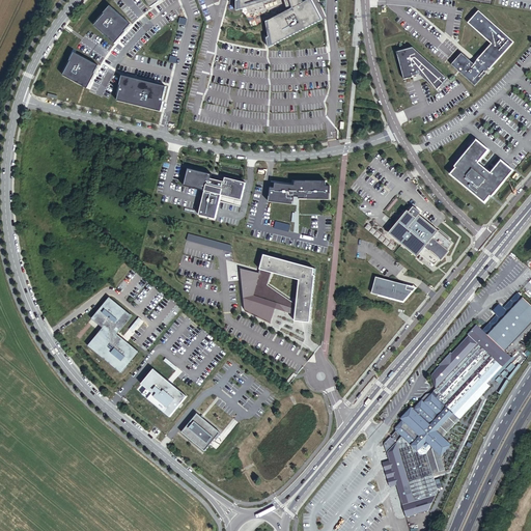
[(271,20),(273,46),(323,20),(311,0),(308,0),(304,2),(303,0),(241,0),(241,10),(272,0),(284,0),(289,9),(271,20)]
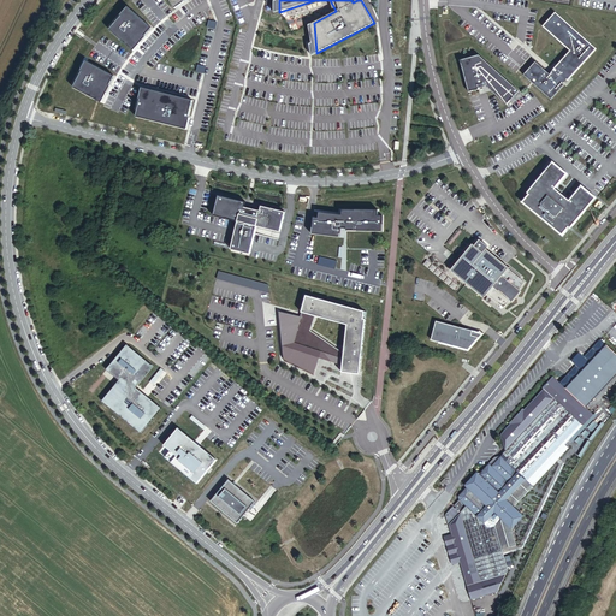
[(154,28),(129,5),(119,16),(120,17),(110,29),(134,49),(154,28)]
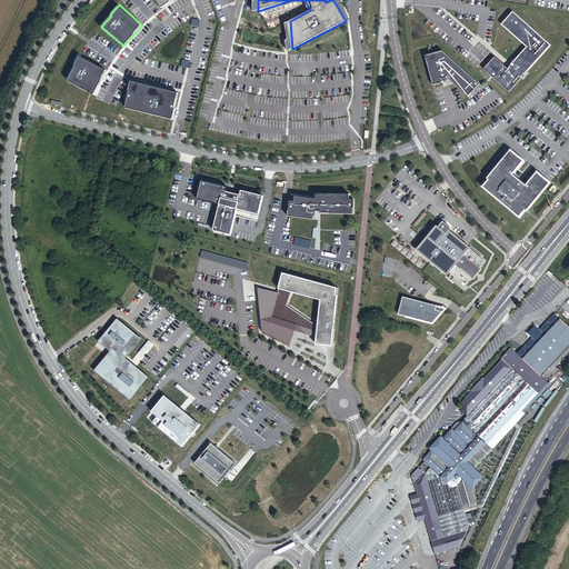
[(549,46),(512,12),(501,25),(527,47),(507,70),(493,58),(483,70),(508,91),(549,46)]
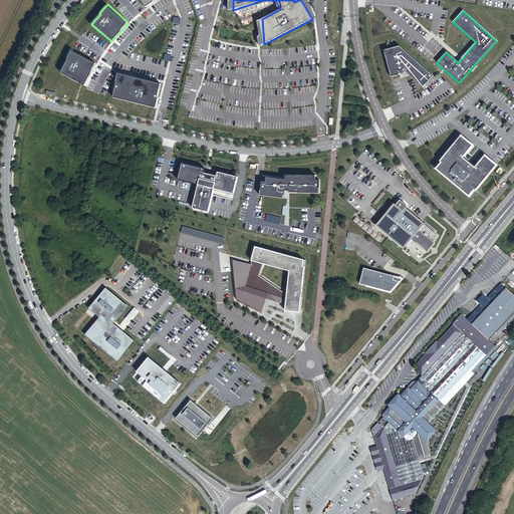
[(78,40),(74,45),(80,49),(83,44),(78,40)]
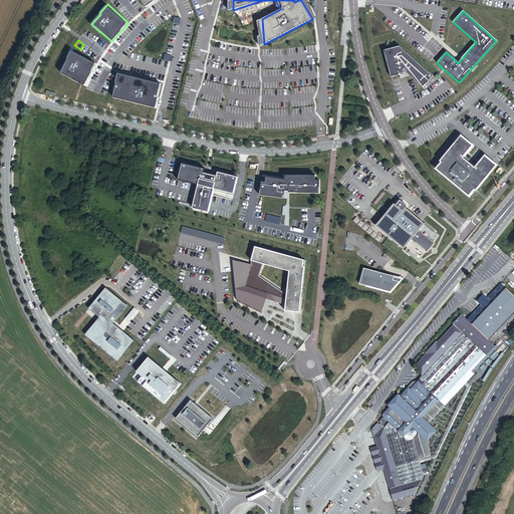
[(400,46),(384,50),(392,77),(400,75),(400,73),(402,73),(406,72),(410,75),(413,78),(423,87),(427,83),(429,80),(433,77),(433,76),(400,46)]
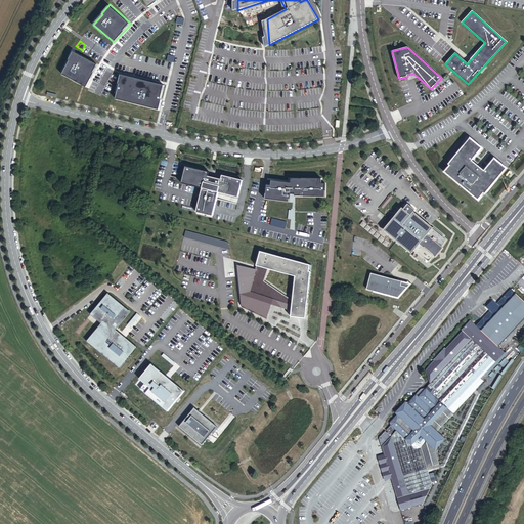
[(74,53),(62,74),(86,86),(97,66),(74,53)]
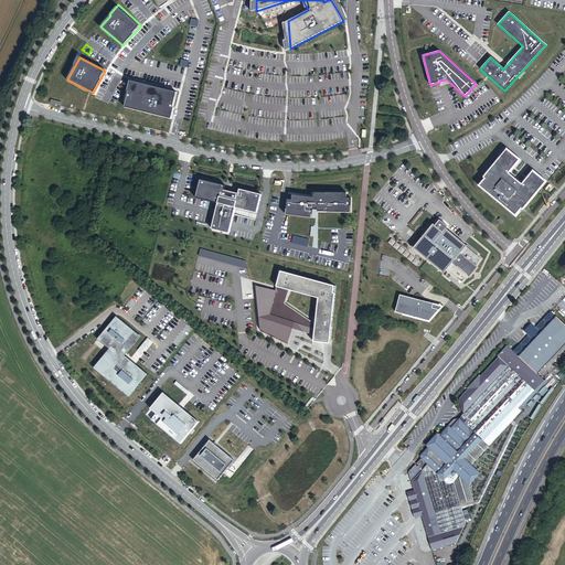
[(149,92),(150,86),(130,81),(128,92),(129,92),(130,87),(149,92)]
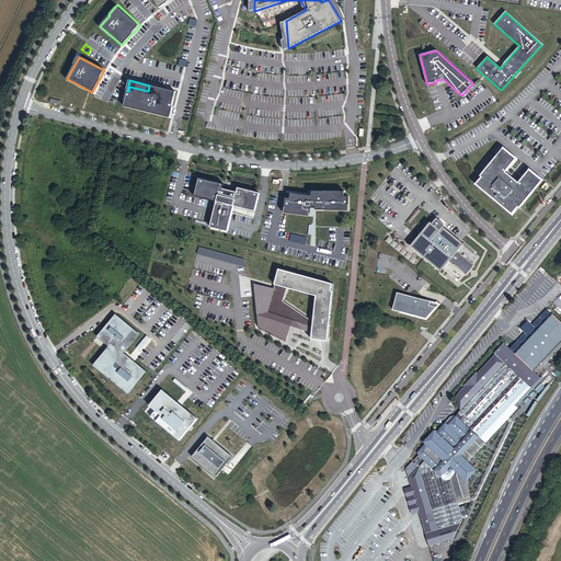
[(128,91),(124,106),(169,118),(172,107),(175,92),(149,86),(148,91),(129,87),(128,91)]
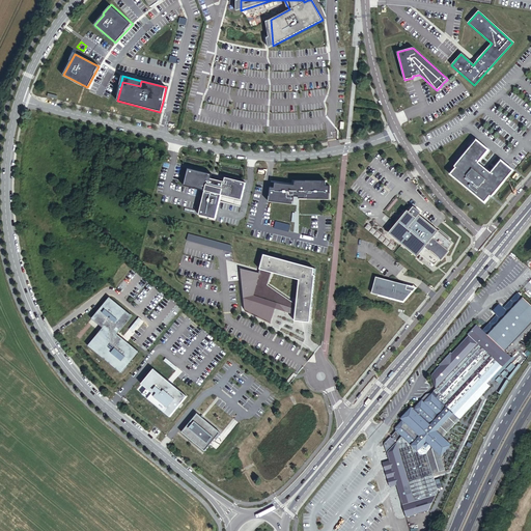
[(103,105),(105,98),(89,93),(87,101),(103,105)]
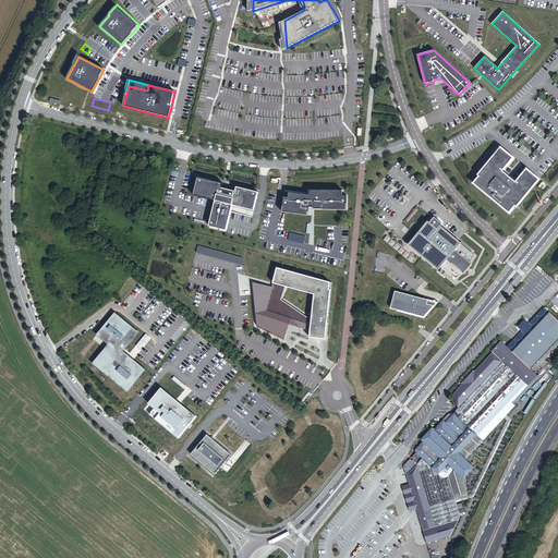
[(505,147),(502,148),(516,159),(517,158),(505,147)]
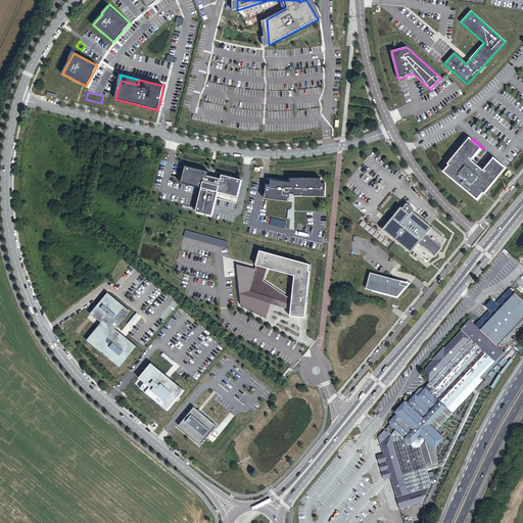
[(483,149),(471,139),(452,162),(454,163),(446,171),(480,199),(485,194),(508,170),(495,159),(486,171),(474,160),(483,149)]
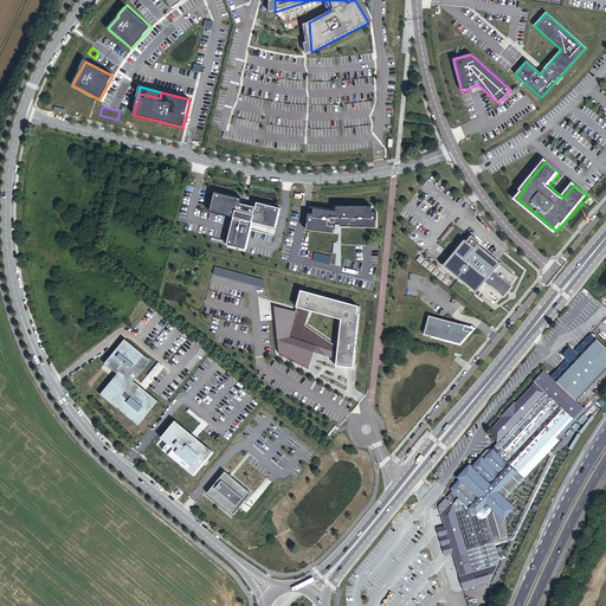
[(274,229),(277,210),(255,204),(253,208),(239,205),(240,200),(214,193),(210,212),(229,217),(232,218),(226,245),(244,249),(251,223),(274,229)]
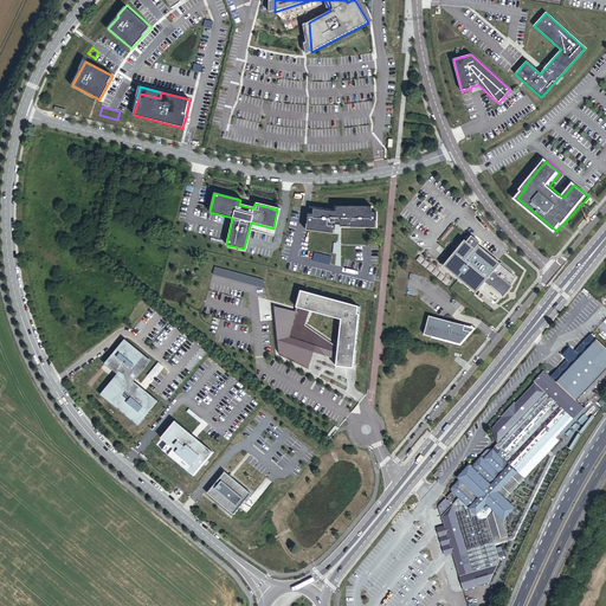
[(590,198),(588,197),(562,225),(563,226),(590,198)]
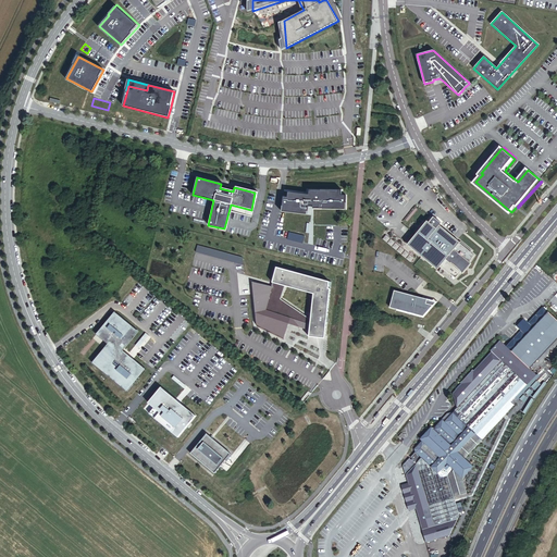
[(346,210),(347,196),(343,196),(343,192),(312,189),(311,195),(291,193),(289,198),(285,198),(284,212),(309,214),(309,206),(316,207),(316,208),(346,210)]
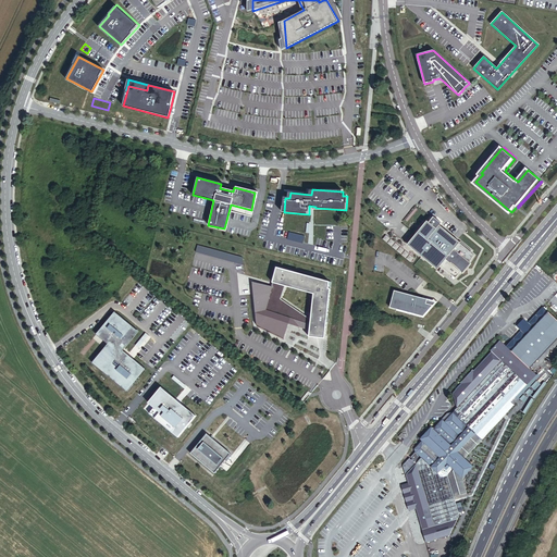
[(431,217),(428,221),(436,229),(438,225),(460,242),(461,240),(431,217)]
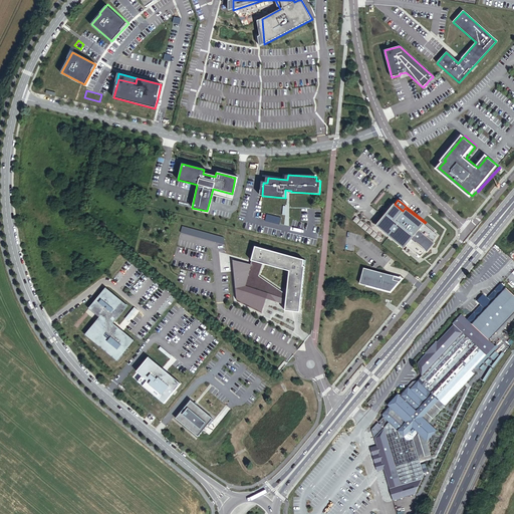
[(417,254),(421,257),(426,251),(434,241),(439,235),(436,232),(437,231),(426,222),(425,223),(405,208),(403,211),(395,204),(379,222),(376,226),(405,249),(406,246),(417,255),(417,254)]
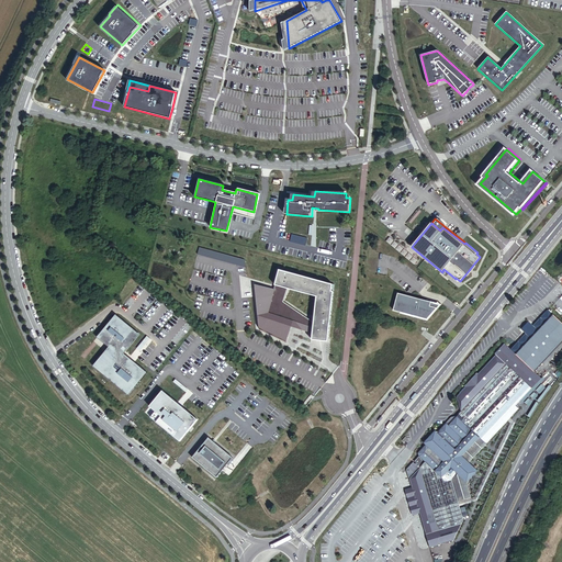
[(201,248),(199,255),(247,268),(246,259),(201,248)]
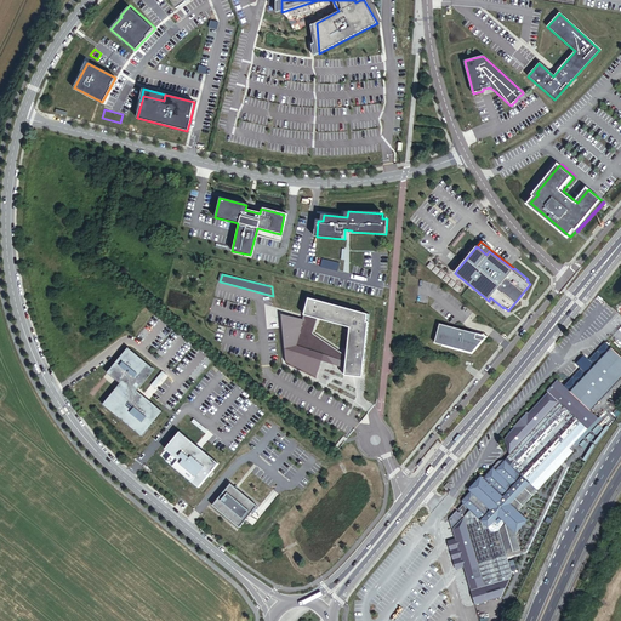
[(524,291),(514,303),(517,305),(527,294),(524,291)]
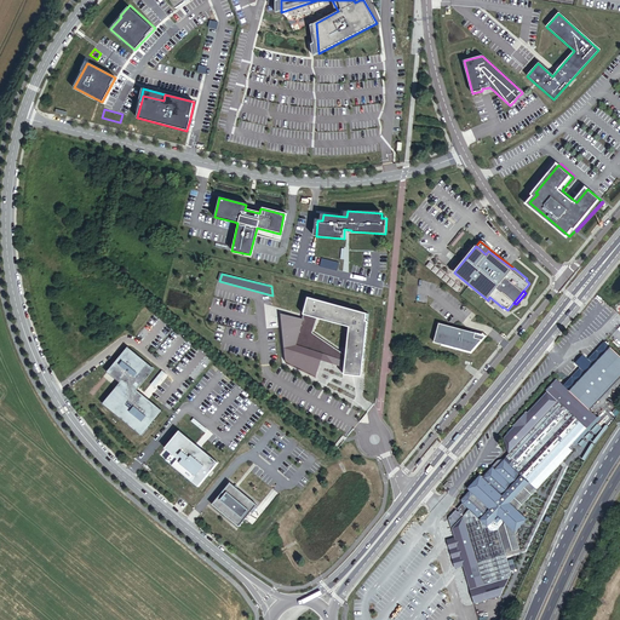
[(363,373),(369,313),(309,297),(308,305),(310,306),(308,320),(282,314),(283,320),(285,320),(285,325),(283,325),(287,363),(316,377),(322,360),(346,367),(350,368),(350,372),(356,373),(356,371),(363,373)]
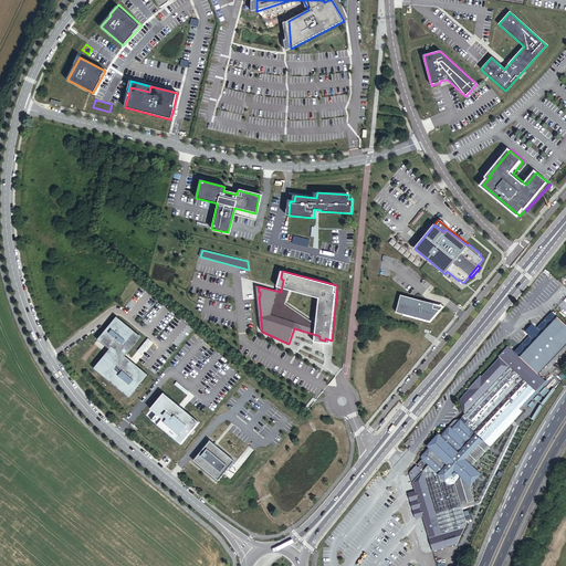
[(435,304),(401,295),(397,313),(430,322),(440,311),(433,308),(435,304)]
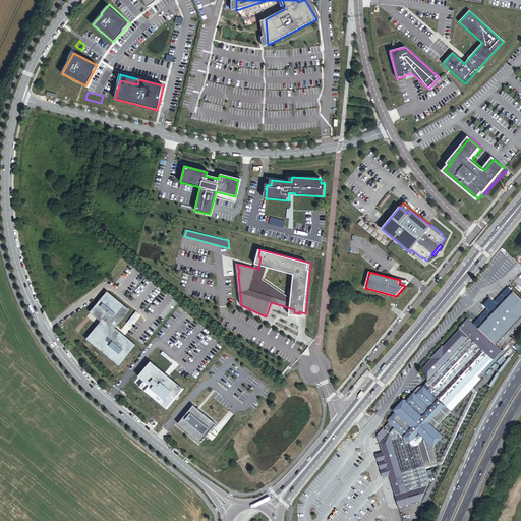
[(85,338),(118,365),(133,345),(135,344),(133,343),(114,327),(128,309),(106,290),(90,311),(100,320),(85,338)]
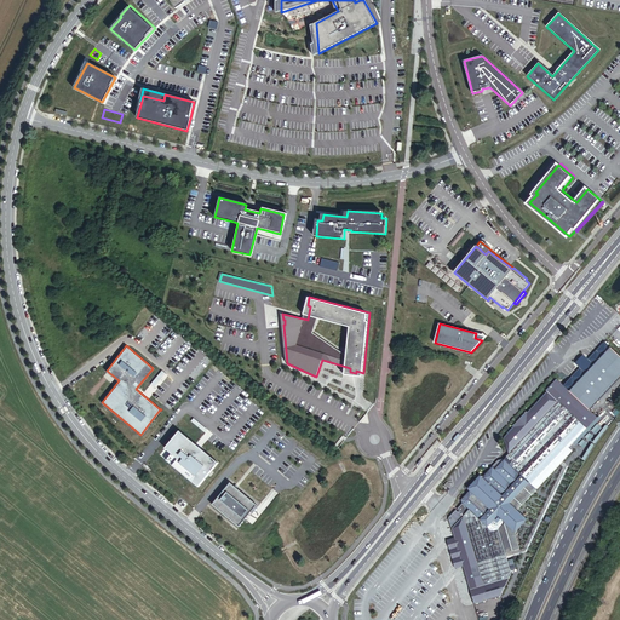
[(452,538),(460,567),(492,560),(504,557),(497,533),(503,524),(495,518),(526,484),(533,492),(569,453),(566,449),(595,420),(554,380),(543,392),(544,394),(523,414),(522,413),(509,428),(510,429),(500,440),(506,455),(504,458),(511,465),(468,510),(463,516),(458,511),(457,512),(454,510),(446,518),(452,538)]
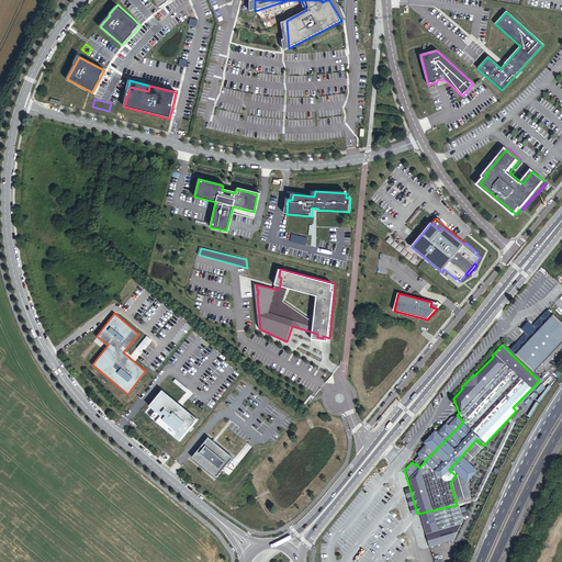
[(198,420),(164,391),(152,407),(157,412),(152,417),(180,441),(198,420)]
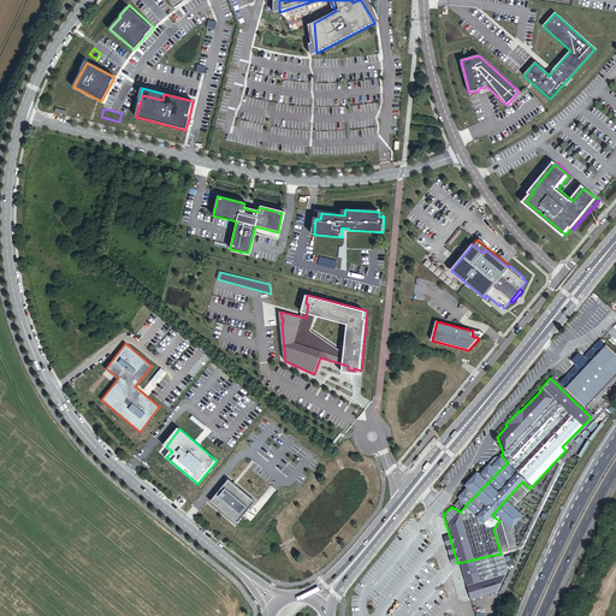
[(457,499),(452,505),(455,508),(460,513),(465,507),(508,462),(501,455),(499,456),(493,457),(478,474),(475,472),(463,486),(466,487),(456,497),(457,499)]
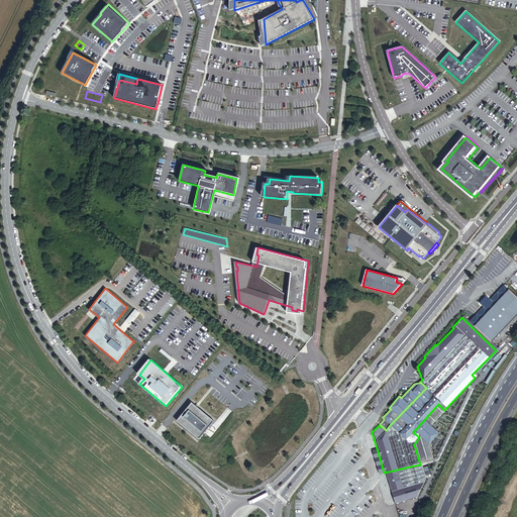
[(194,402),(179,420),(202,439),(216,421),(194,402)]
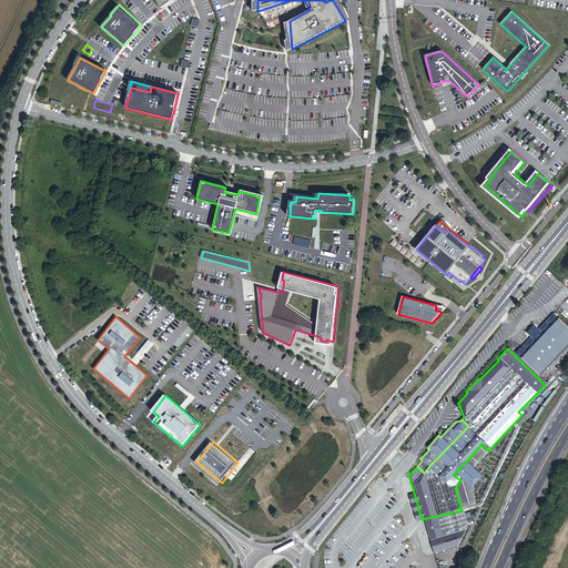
[(470,469),(488,450),(482,444),(454,475),(460,480),(470,469)]
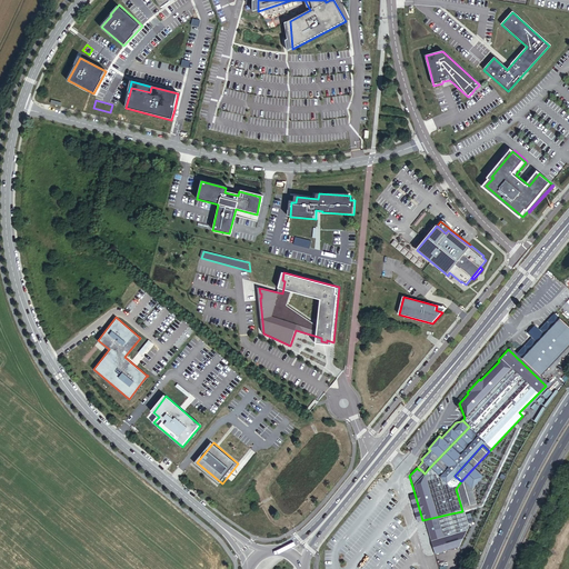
[(481,479),(471,470),(461,481),(456,489),(462,511),(476,507),(470,491),(481,479)]
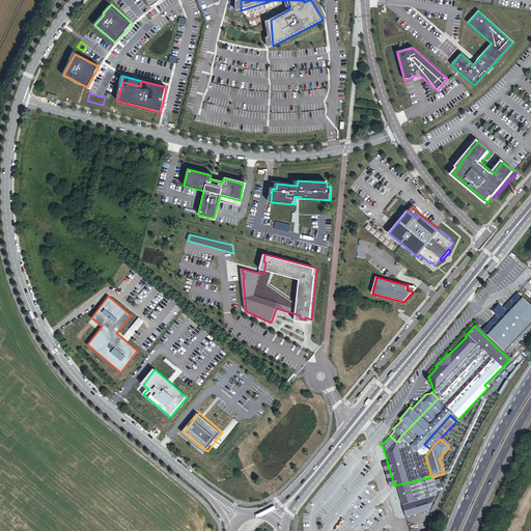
[(387,460),(381,463),(388,487),(394,485),(387,460)]
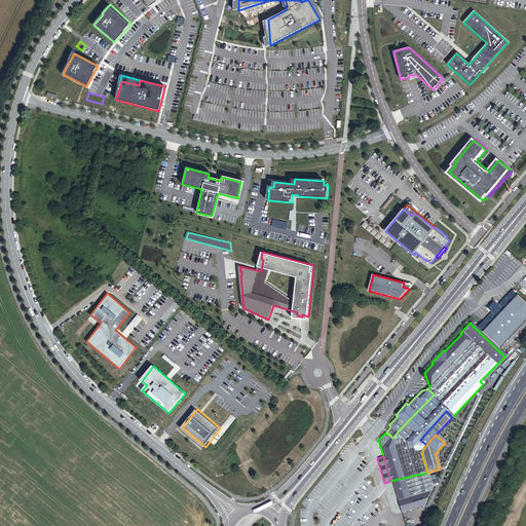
[(417,475),(390,481),(396,500),(421,493),(423,504),(434,489),(427,473),(417,475)]
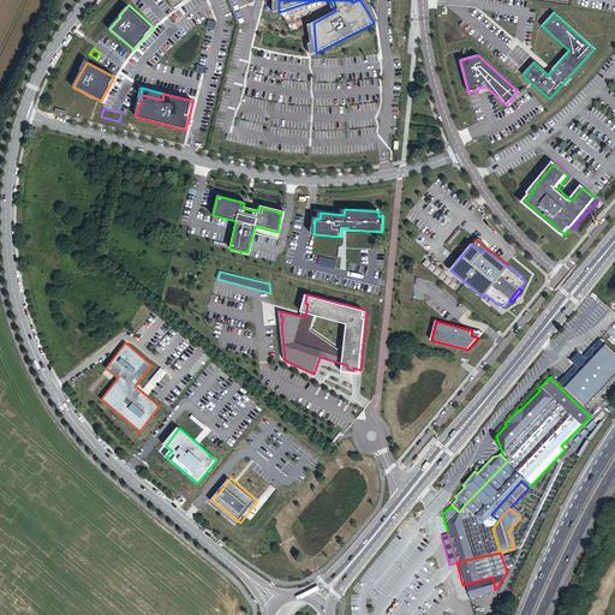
[(493,577),(463,585),(466,601),(494,592),(495,590),(493,577)]
